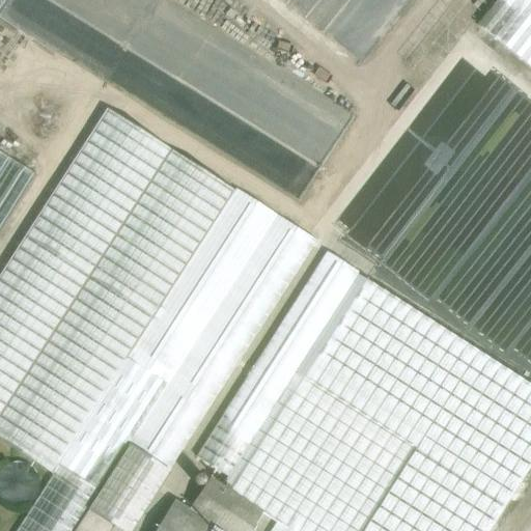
[(289,0),(334,34),(339,43),(350,45),(336,18),(344,6),(340,0),(289,0)]
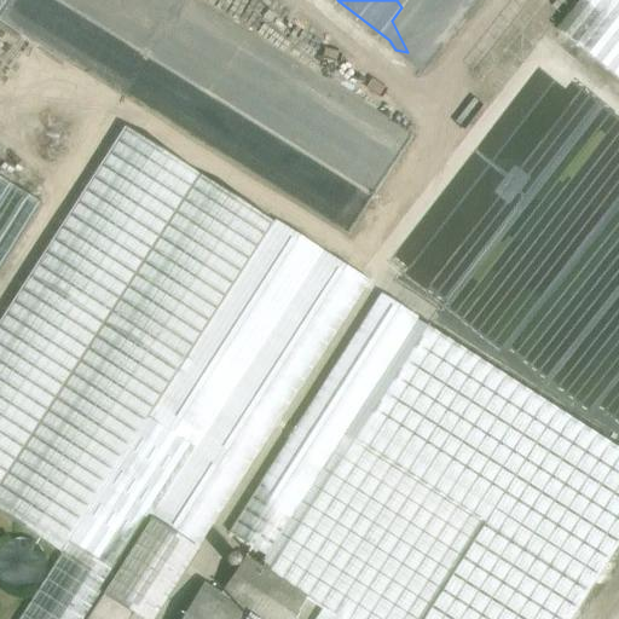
[(618,0),(594,0),(543,64),(618,123),(618,0)]
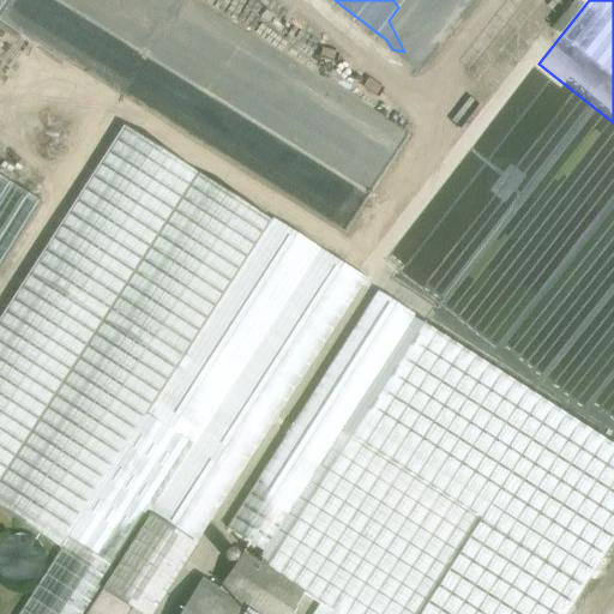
[(122,126),(0,317),(0,510),(61,549),(18,613),(128,613),(132,608),(139,613),(151,613),(366,278),(274,218),(271,222),(122,126)]
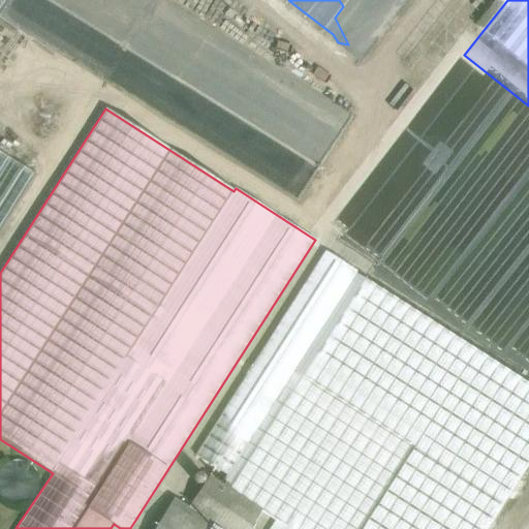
[(0,235),(37,176),(0,152),(0,235)]
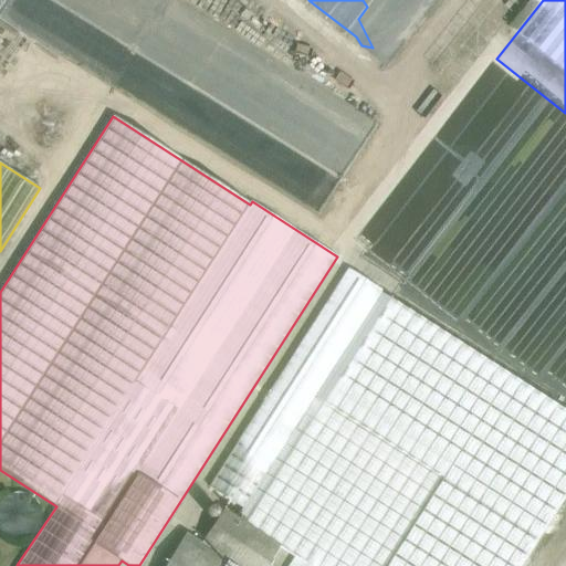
[(381,290),(348,269),(209,488),(242,509),(237,519),(280,546),(295,556),(311,565),(521,565),(565,496),(565,410),(380,292),(381,290)]
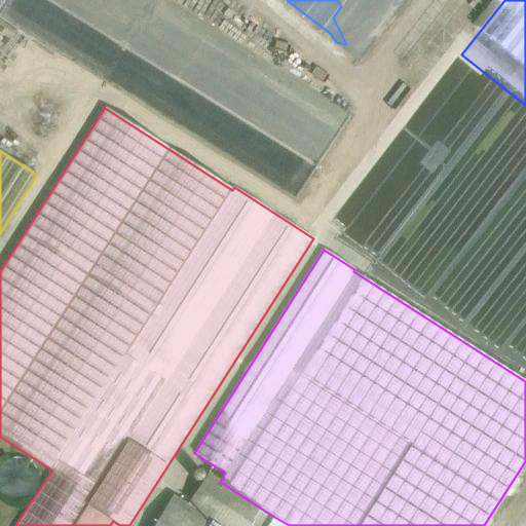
[(220,482),(209,474),(187,505),(212,521),(219,525),(248,525),(260,508),(220,482)]
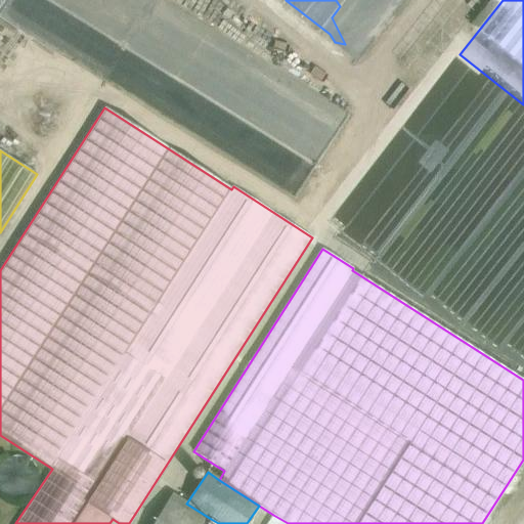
[(186,504),(172,494),(153,523),(207,523),(211,519),(186,504)]
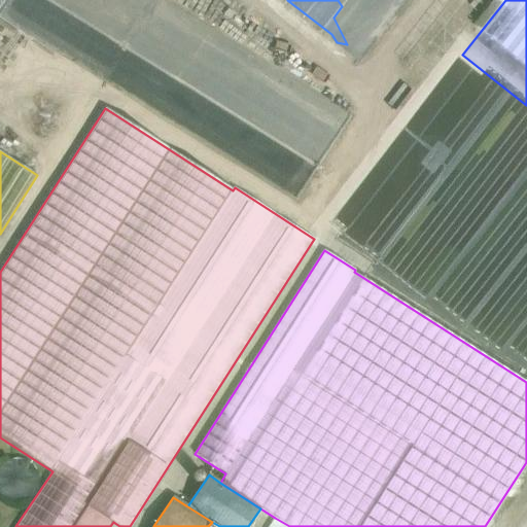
[(289,526),(275,518),(269,526),(289,526)]
